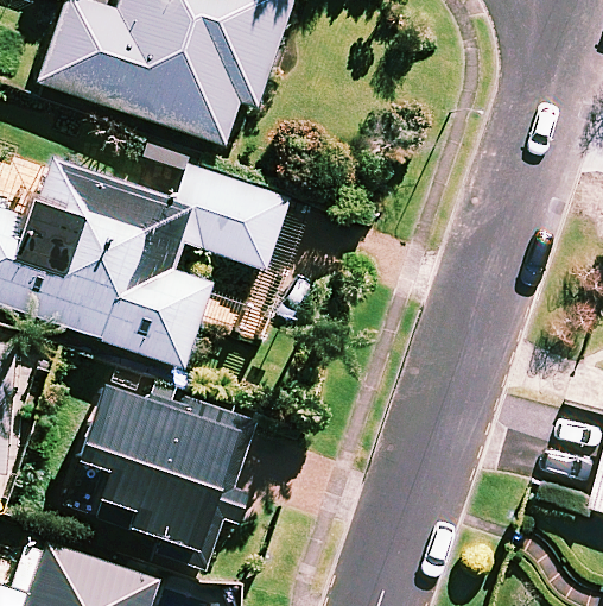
[(293,0),(125,0),(121,14),(78,0),(70,0),(43,83),(226,145),(241,101),(258,107),(293,0)]
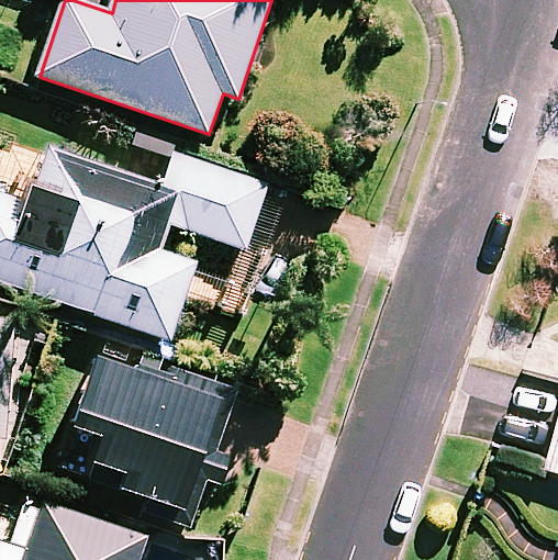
[(238,276),(268,185),(170,152),(158,186),(51,149),(33,201),(0,189),(0,281),(171,339),(198,261),(238,276)]
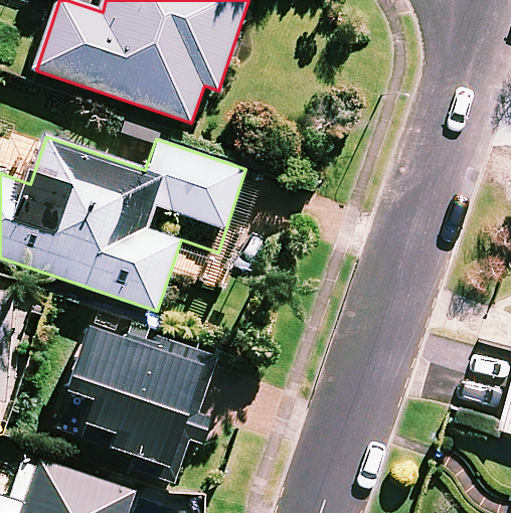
[(0,423),(4,424),(16,290),(0,288),(0,423)]
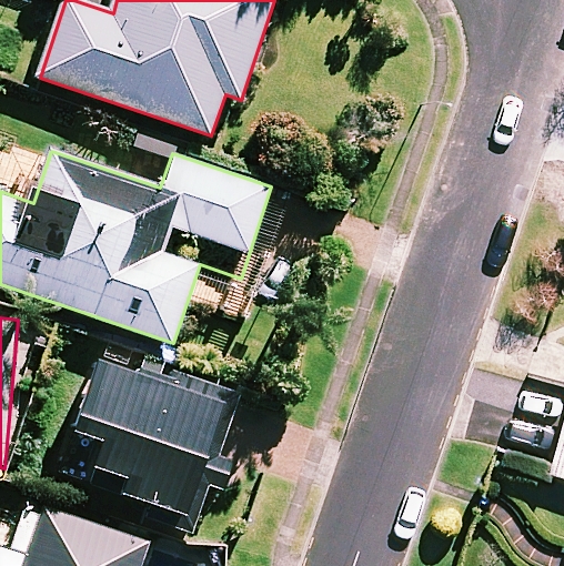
[(64,470),(178,509),(190,474),(213,483),(224,452),(201,444),(214,403),(101,364),(64,470)]
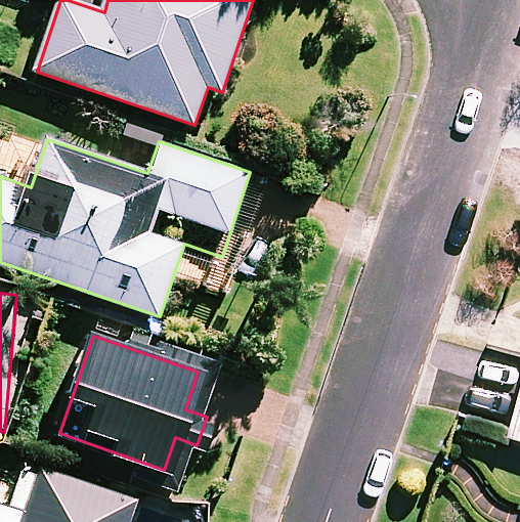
[(128,521),(135,497),(40,468),(24,521),(128,521)]
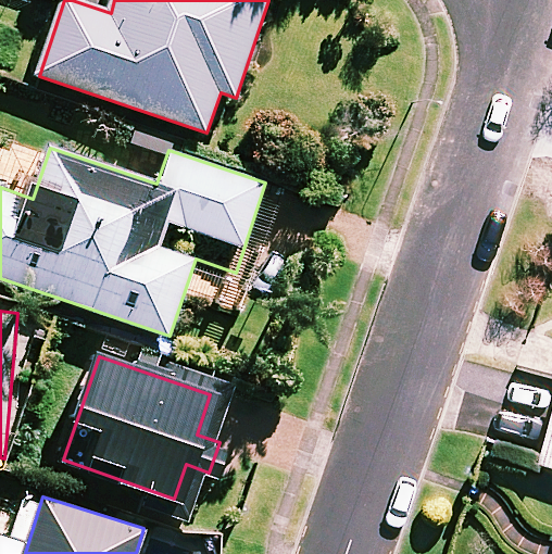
All buildings are outlined.
